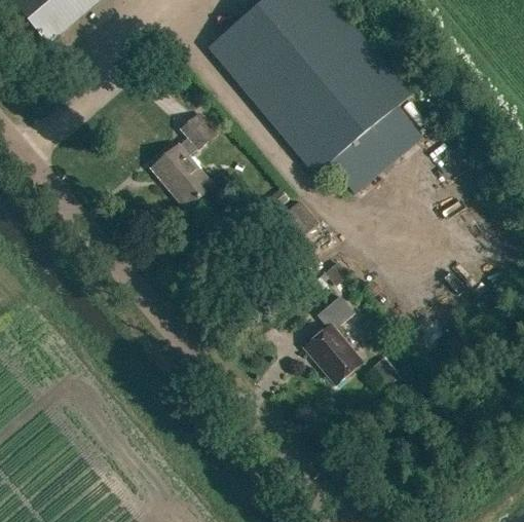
[(11,0),(48,44),(100,0),(11,0)]
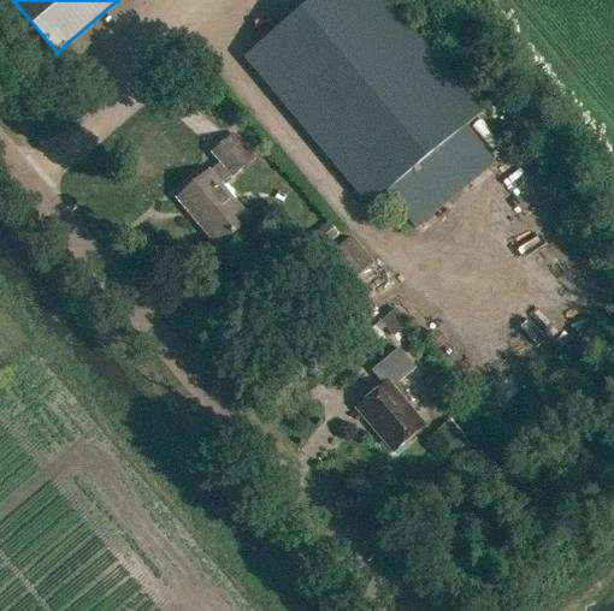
[(369,203),(384,190),(413,225),(493,159),(464,124),(480,110),(387,0),(307,0),(243,54),(369,203)]
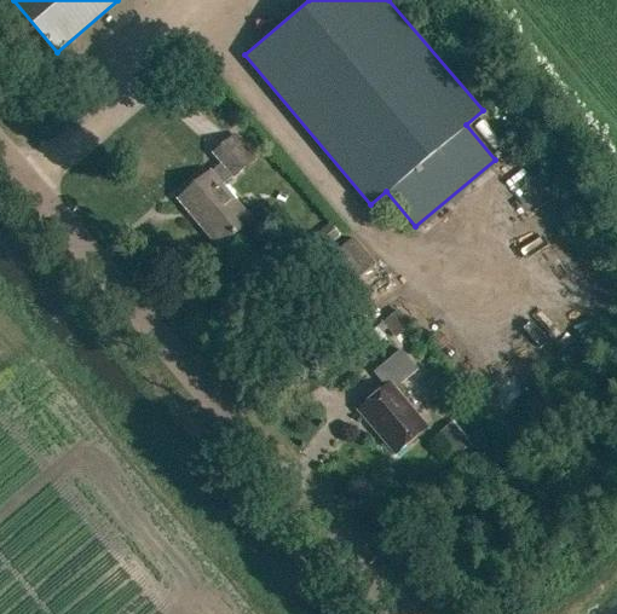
[(234,132),(211,151),(219,161),(177,196),(219,245),(251,218),(221,183),(232,174),(254,156),(234,132)]
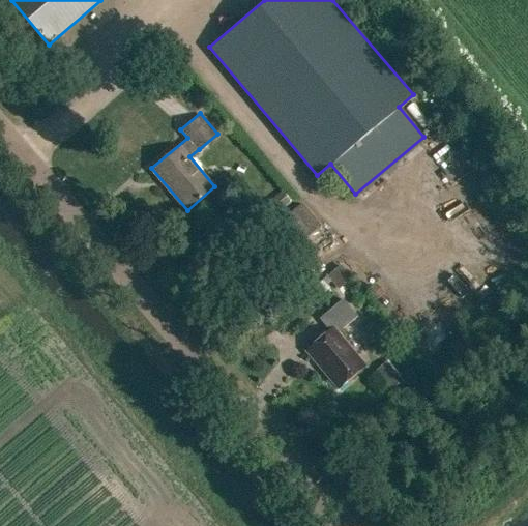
[(262,205),(270,215),(290,199),(282,188),(262,205)]
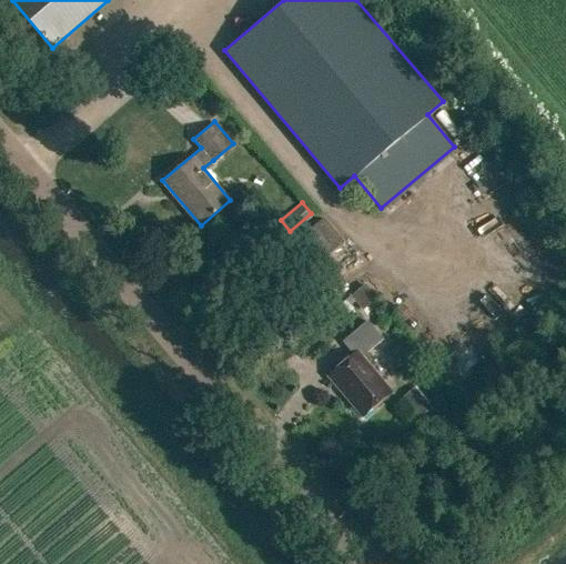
[(342,239),(322,215),(296,237),(316,261),(342,239)]
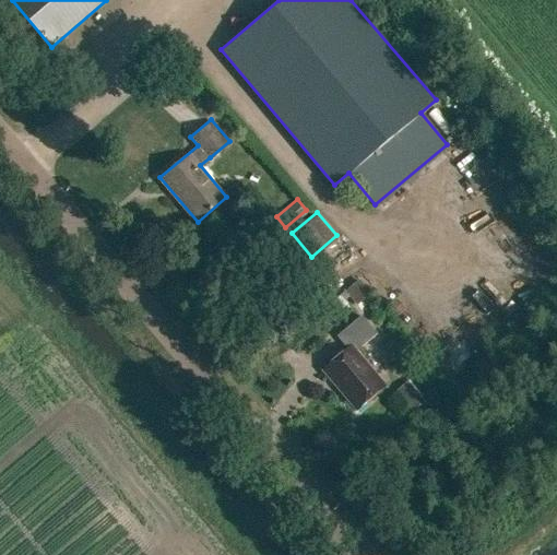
[(345,346),(322,366),(344,392),(342,393),(354,408),(383,382),(354,347),(375,330),(359,313),(334,333),(345,346)]
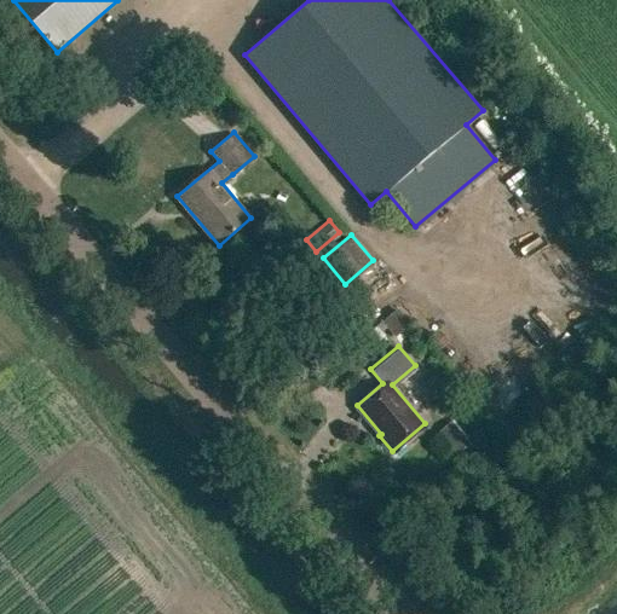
[(432,586),(427,590),(437,601),(442,597),(432,586)]
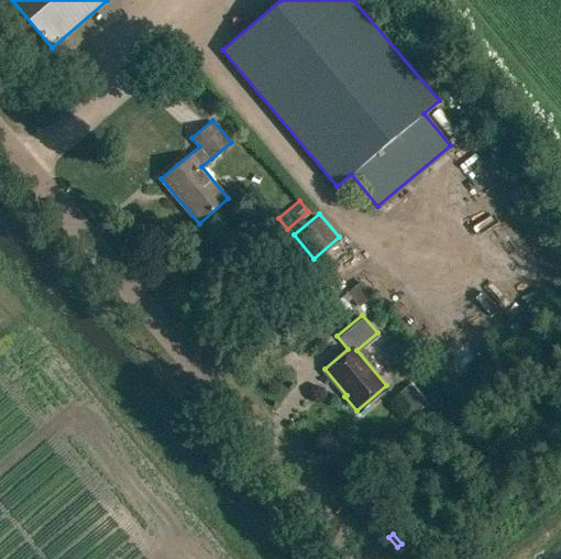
All buildings are outlined.
